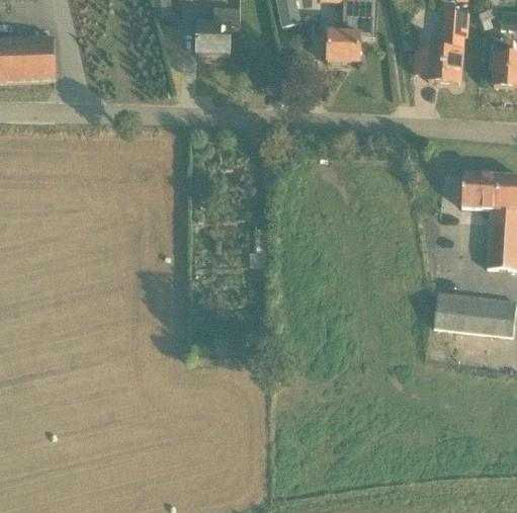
[(152,0),(156,14),(164,14),(163,0),(152,0)]
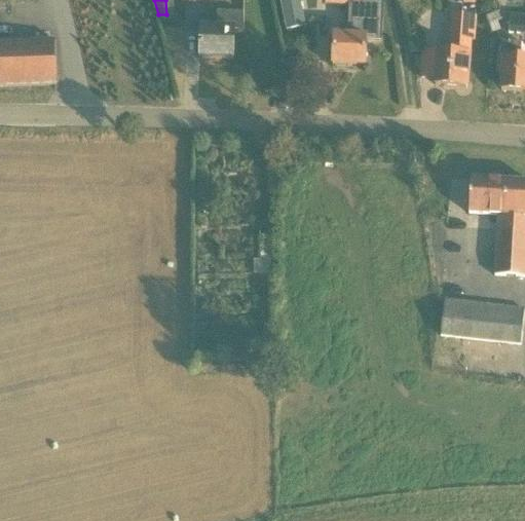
[(278,0),(285,27),(303,24),(298,0),(278,0)]
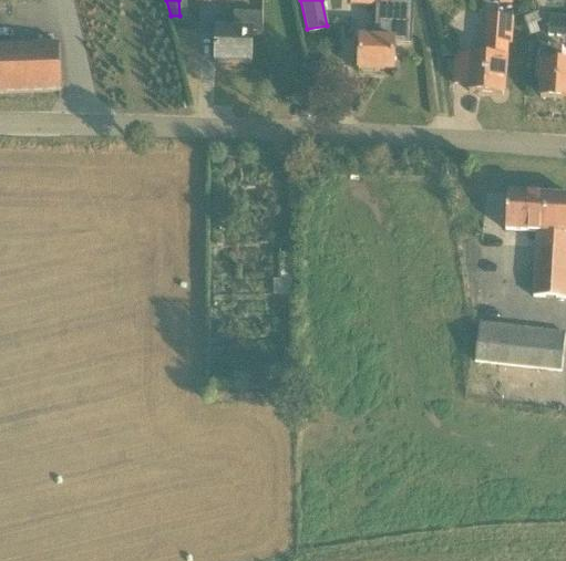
[(351,0),(377,1),(376,37),(359,35),(358,68),(392,69),(393,38),(392,38),(394,0),(387,0),(351,0)]
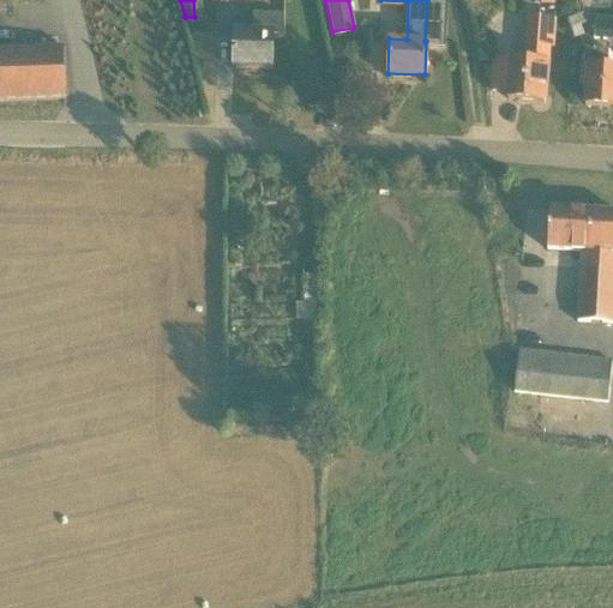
[(612,10),(593,8),(593,34),(612,34),(612,10)]
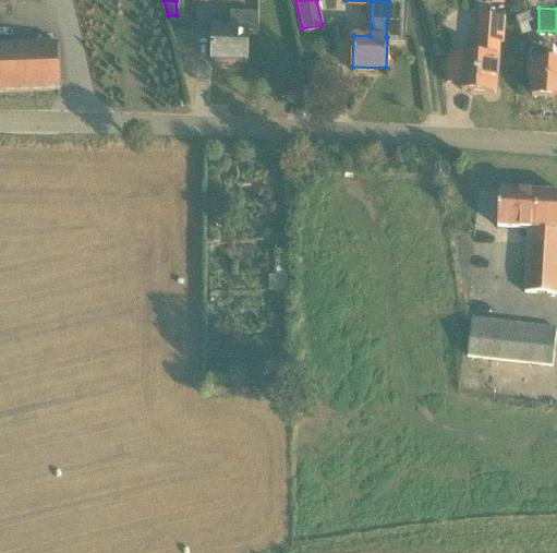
[(228,27),(213,26),(210,60),(246,61),(247,28),(256,29),(257,10),(229,9),(228,27)]
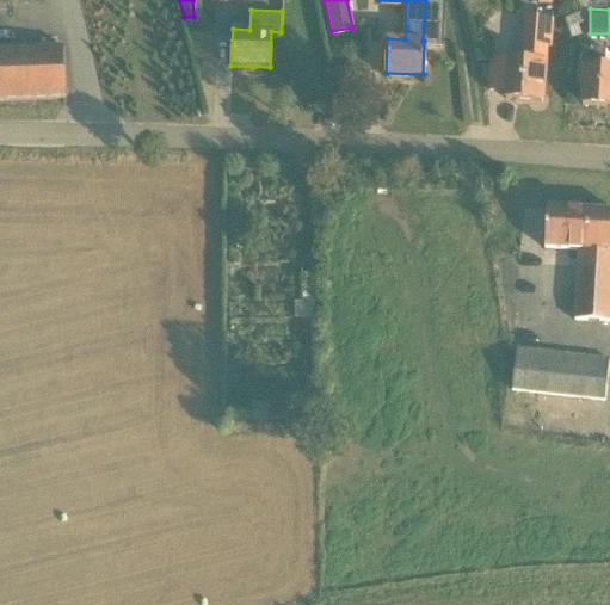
[(521,55),(491,53),(487,86),(504,87),(504,94),(536,97),(540,65),(543,65),(546,42),(548,42),(550,17),(524,14),(521,55)]
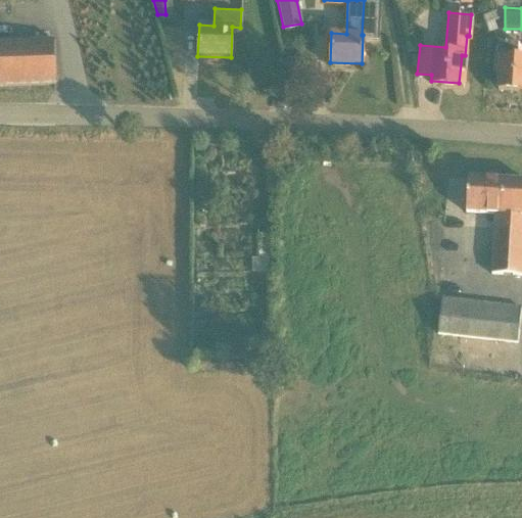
[(0,82),(55,81),(53,37),(0,38),(0,82)]
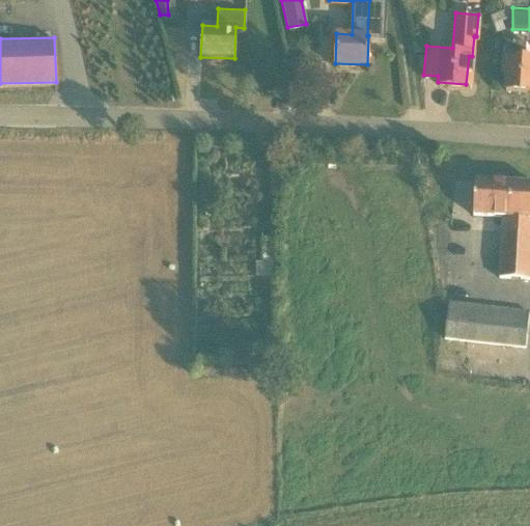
[(529,89),(529,56),(524,56),(525,39),(505,38),(504,54),(503,54),(502,72),(506,72),(505,87),(529,89)]
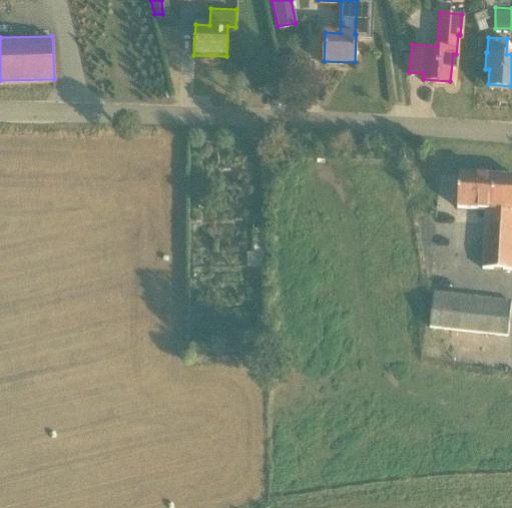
[(481,266),(511,267),(511,266),(511,174),(458,171),(456,205),(485,206),(481,266)]
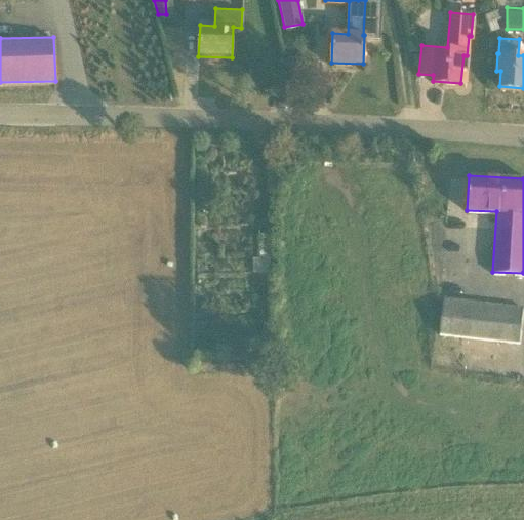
[(252,232),(252,256),(269,256),(269,232),(252,232)]
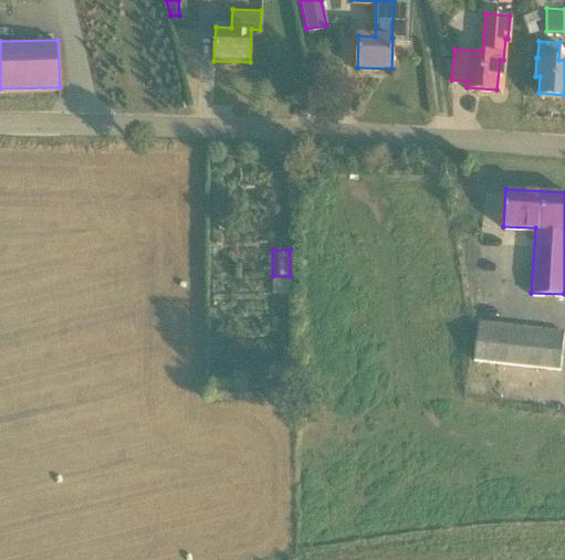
[(560,367),(563,329),(478,319),(473,358),(560,367)]
